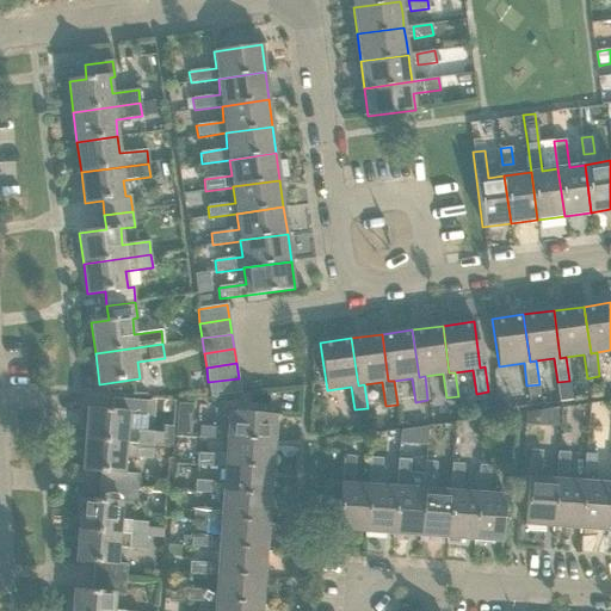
[(239,378),(208,382),(210,397),(240,393),(239,378)]
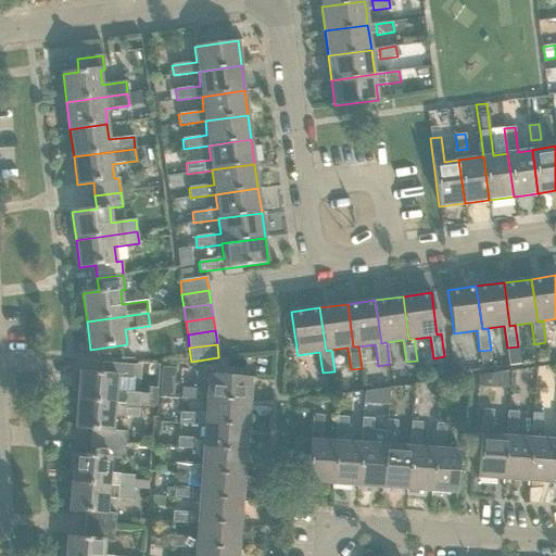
[(77,401),(139,406),(140,393),(115,391),(116,377),(133,378),(134,365),(102,363),(101,375),(79,373),(77,401)]
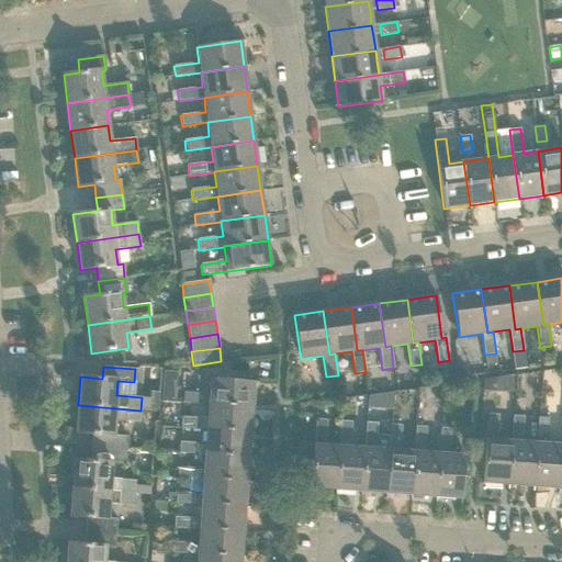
[(209,404),(251,407),(254,382),(210,379),(209,394),(183,392),(182,403),(186,403),(184,412),(199,412),(199,404),(209,405),(209,404)]
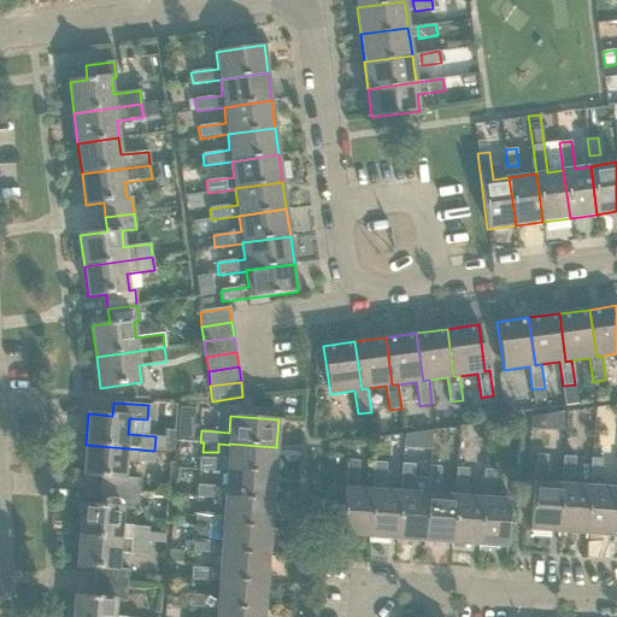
[(275,475),(276,447),(229,444),(229,445),(228,460),(200,458),(199,470),(227,471),(275,475)]
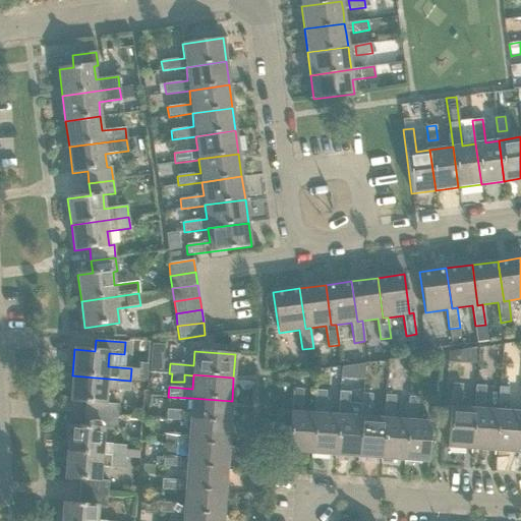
[(129,391),(130,381),(72,375),(70,402),(85,403),(84,415),(109,417),(110,404),(105,403),(107,390),(129,391)]
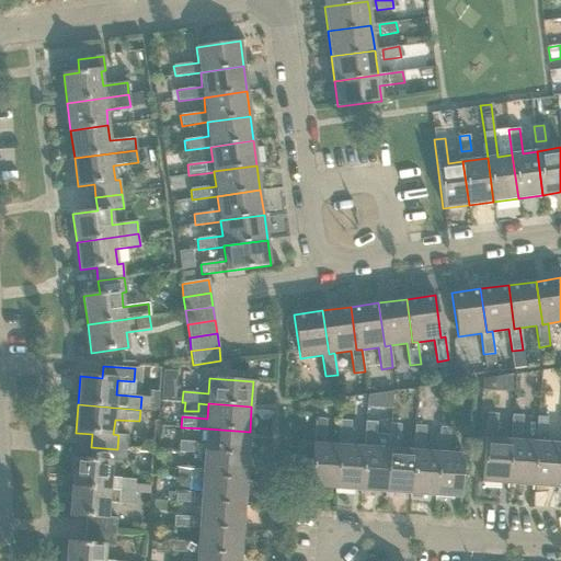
[(511,441),(510,441),(495,439),(497,414),(487,413),(485,438),(484,438),(481,482),(507,484),(511,441)]
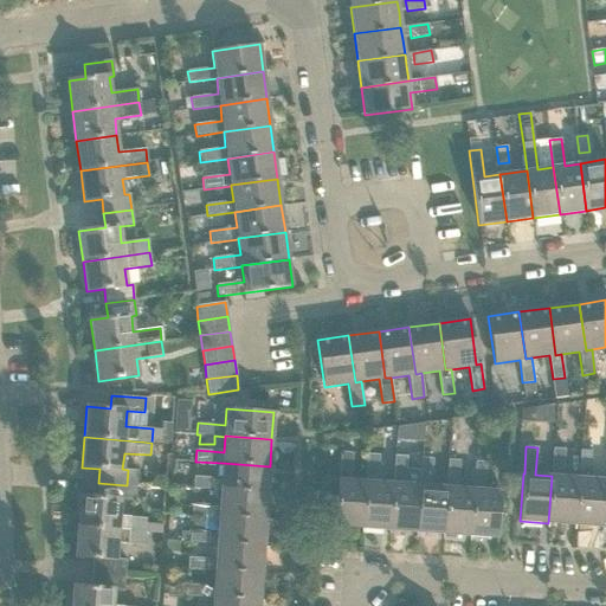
[(578,477),(562,476),(565,450),(553,449),(550,476),(552,476),(548,523),(575,524),(578,477)]
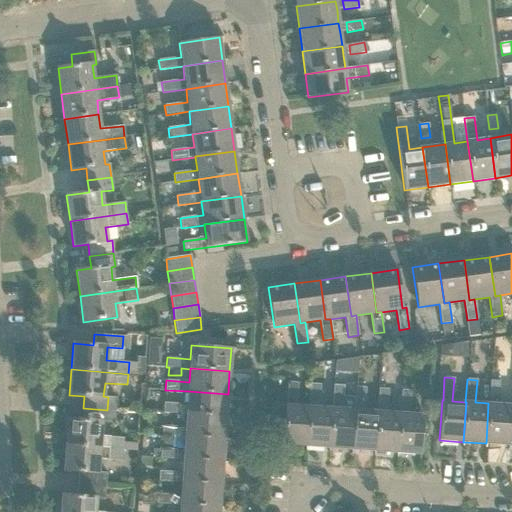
[(511,405),(498,404),(499,381),(490,380),(488,403),(486,443),(508,445),(511,405)]
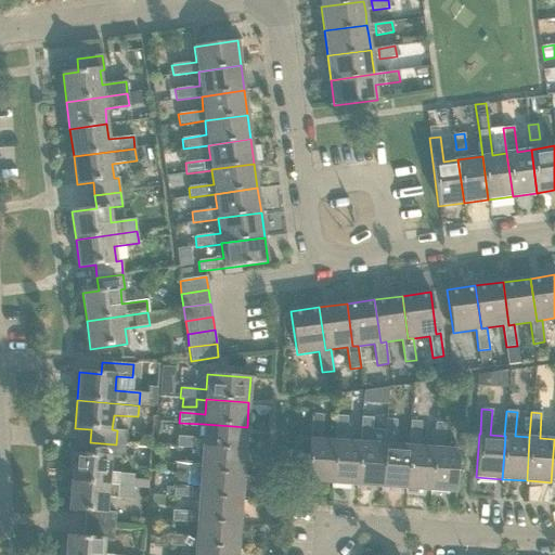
[(335,441),(335,440),(321,440),(322,415),(312,414),(310,439),(307,482),(332,483),(335,441)]
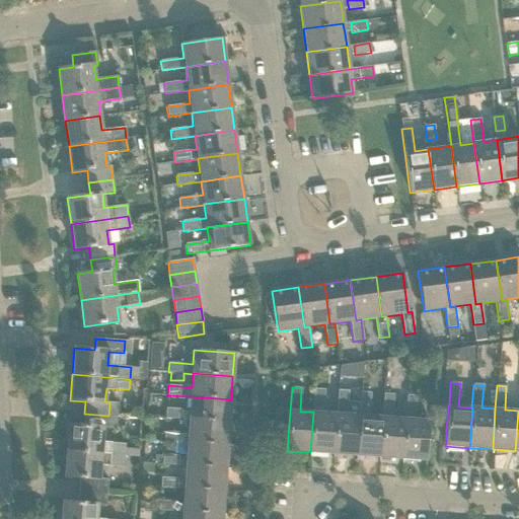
[(337,414),(336,414),(322,413),(324,389),(314,388),(313,412),(313,413),(310,452),(334,454),(337,414)]
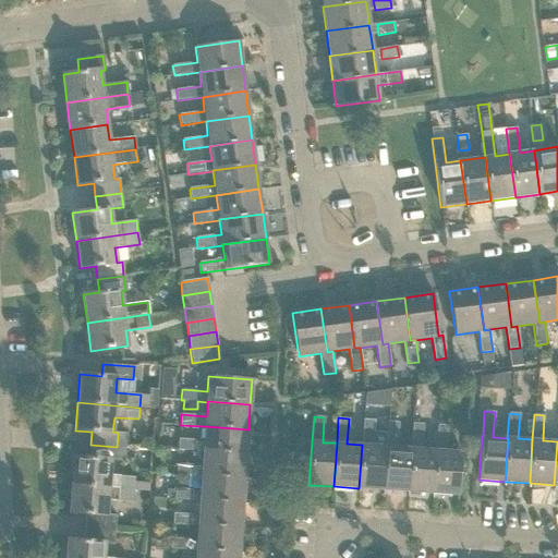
[(383,490),(386,447),(372,446),(374,421),(363,420),(361,445),(362,445),(359,488),(383,490)]
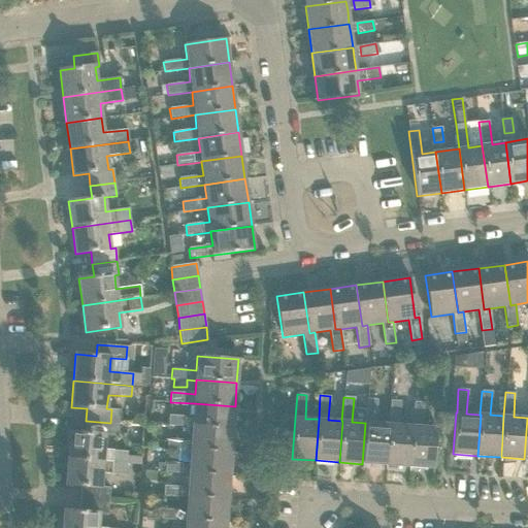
[(389,424),(375,423),(376,399),(367,399),(365,423),(362,464),(386,465),(389,424)]
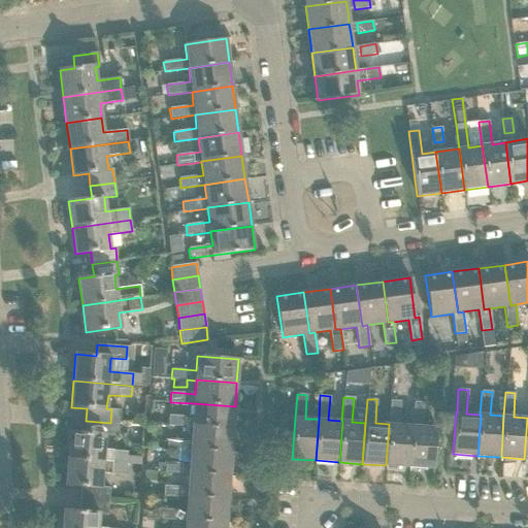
[(413,426),(399,425),(400,401),(391,400),(389,424),(386,465),(409,467),(413,426)]
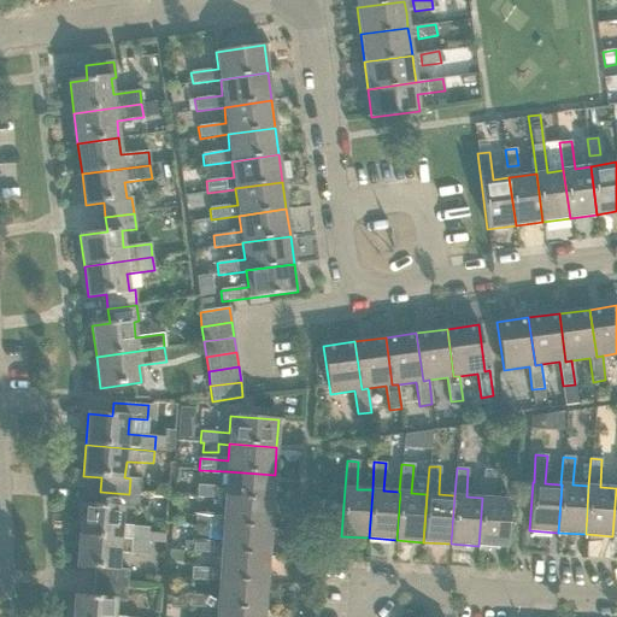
[(482,498),(479,546),(506,548),(510,500),(493,499),(495,471),(483,470),(482,498)]
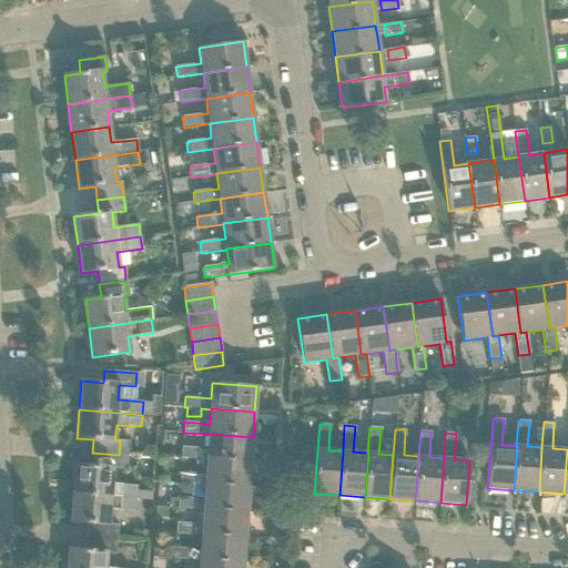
[(251,463),(253,437),(209,434),(208,448),(182,447),(181,457),(206,459),(251,463)]
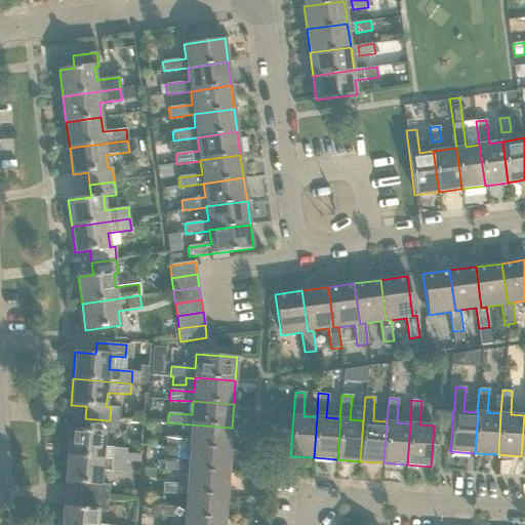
[(109,434),(110,420),(85,418),(84,431),(69,430),(67,456),(125,460),(126,449),(104,447),(105,433),(109,434)]
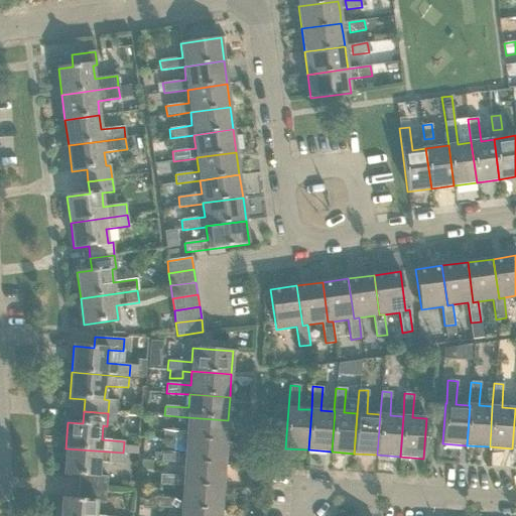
[(226,442),(228,420),(187,417),(186,430),(163,428),(163,438),(186,440),(186,439),(226,442)]
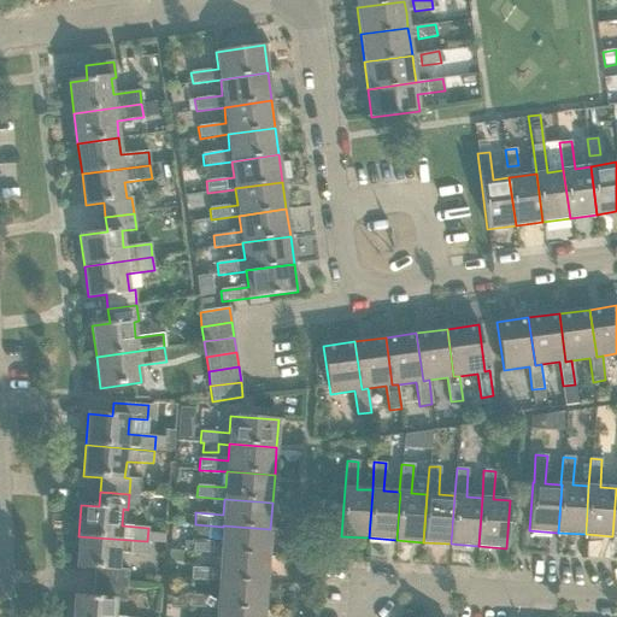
[(269,557),(270,529),(223,526),(223,527),(222,542),(194,540),(193,552),(221,553),(269,557)]
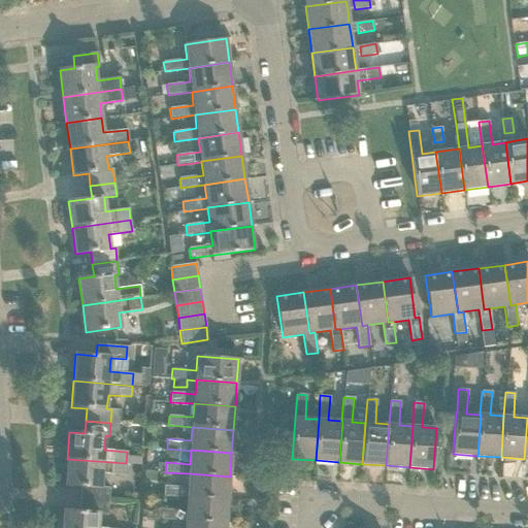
[(125,474),(126,463),(67,459),(65,486),(80,487),(79,499),(108,501),(109,488),(101,487),(102,473),(125,474)]
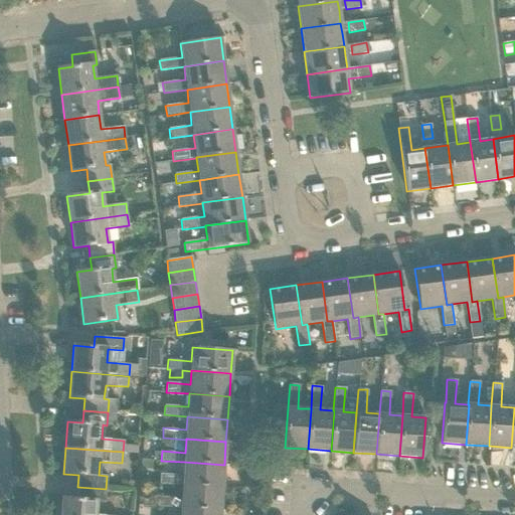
[(222,488),(224,465),(184,462),(183,475),(160,474),(159,483),(182,485),(222,488)]
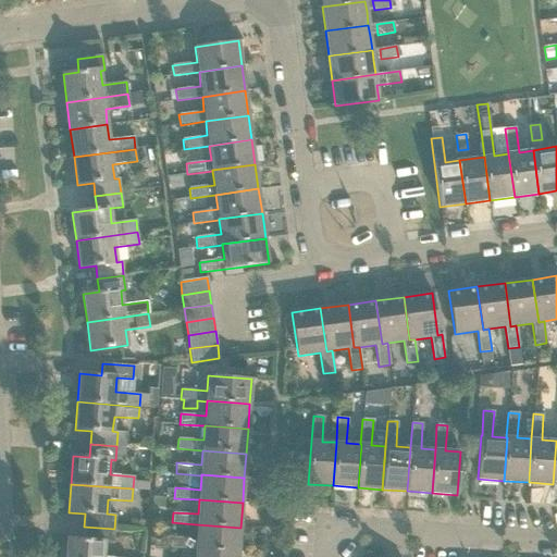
[(238,552),(240,528),(197,524),(196,539),(171,536),(171,547),(196,549),(196,548),(238,552)]
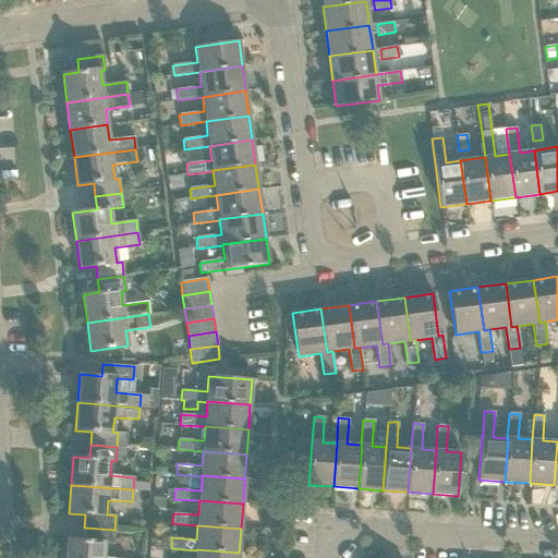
[(113,544),(114,530),(84,528),(83,541),(68,540),(65,557),(106,557),(104,557),(105,543),(113,544)]
